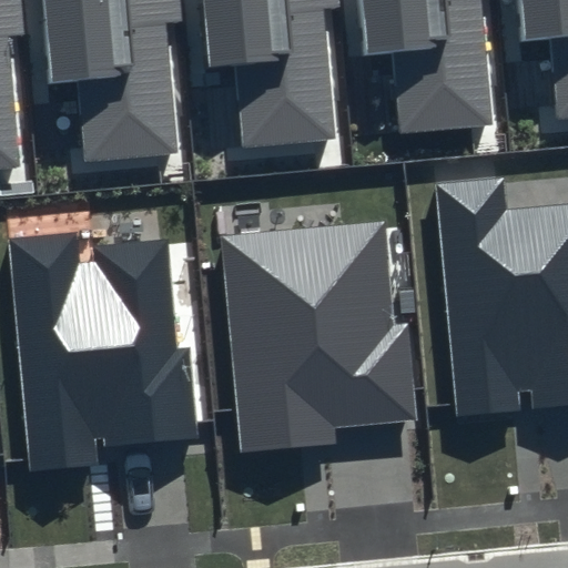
[(0,0),(0,166),(19,165),(7,34),(23,32),(20,0),(0,0)]
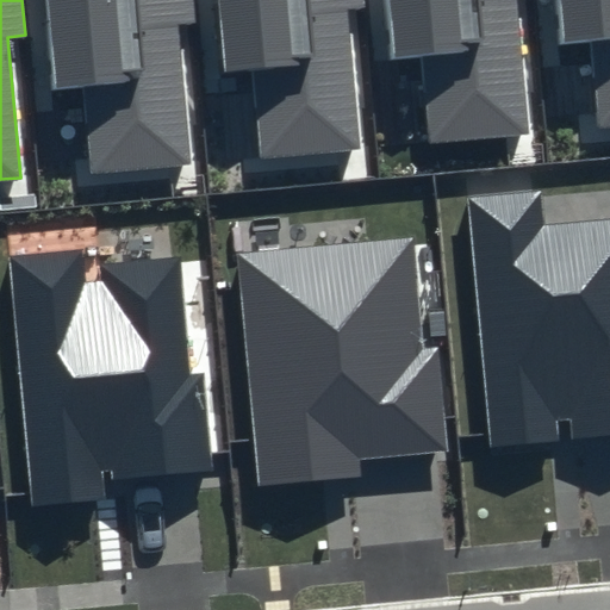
[(45,0),(54,92),(85,89),(92,173),(192,163),(179,22),(197,20),(194,0),(45,0)]
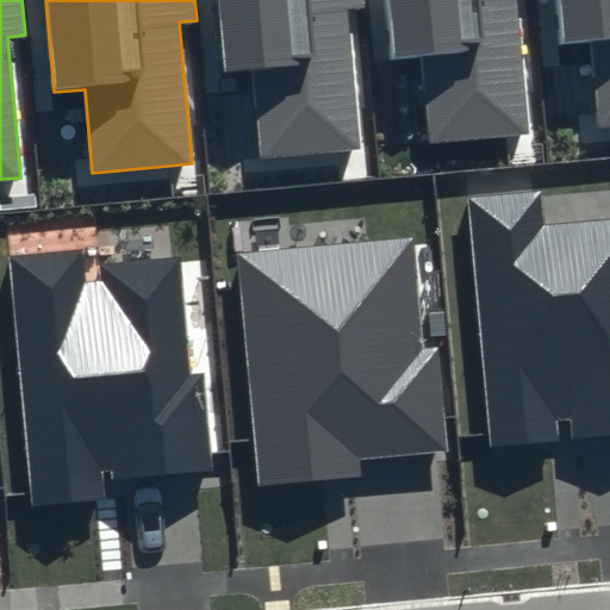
[(215,0),(223,76),(253,74),(261,156),(361,148),(348,6),(366,5),(365,0),(215,0)]
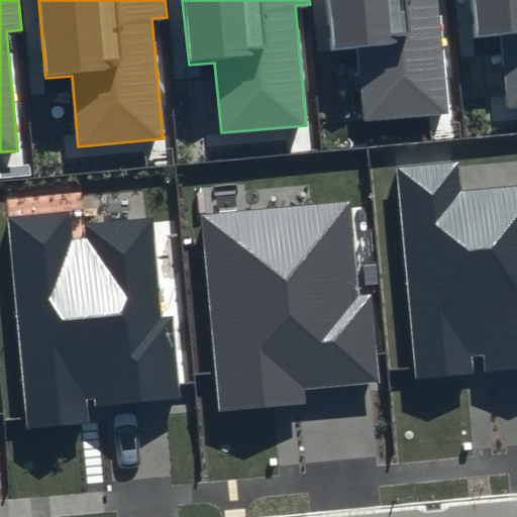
[(326,0),(332,54),(357,52),(365,121),(449,114),(438,0),(326,0)]
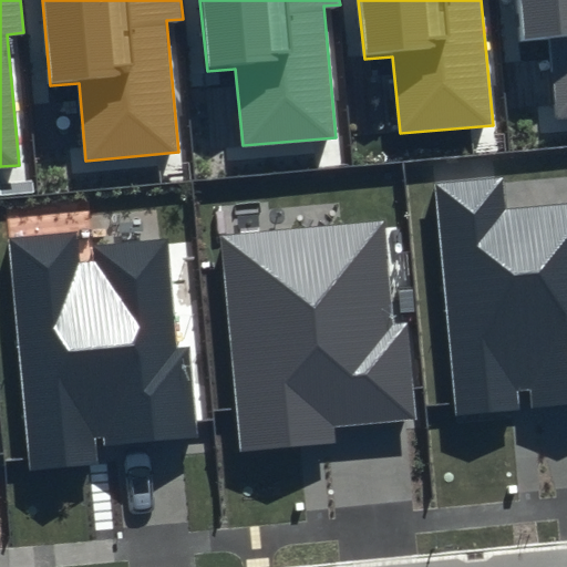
[(566,0),(516,0),(521,44),(549,42),(556,119),(566,117),(566,0)]
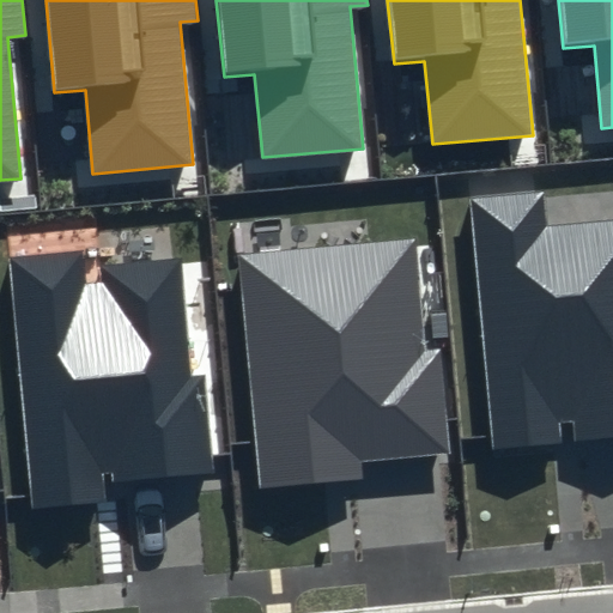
[(541,194),(473,200),(495,449),(562,443),(560,422),(575,420),(576,442),(612,438),(612,222),(544,229),(541,194)]
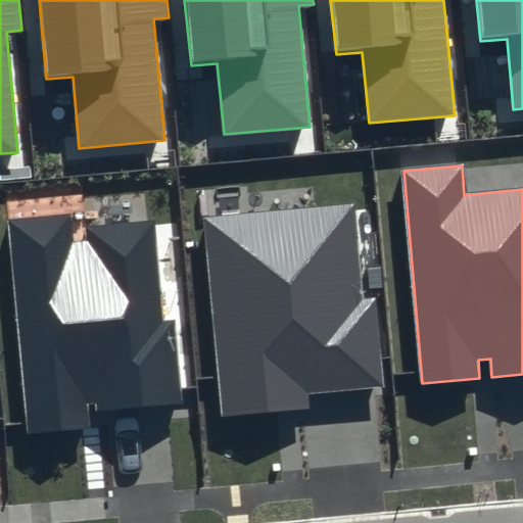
[(352,204),(205,219),(225,416),(310,408),(307,393),(386,385),(377,298),(363,300),(352,204)]
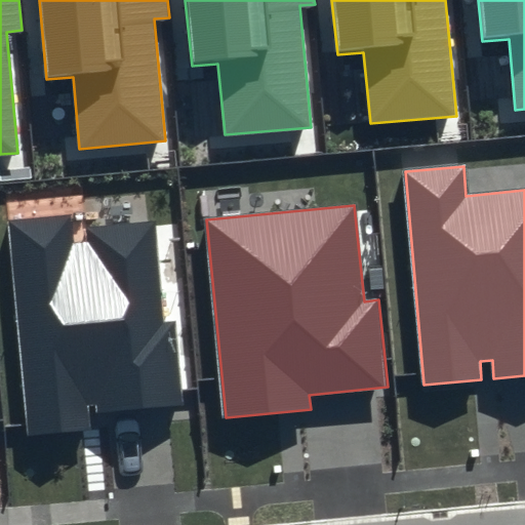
[(69,214),(5,221),(27,436),(90,430),(88,406),(96,405),(97,412),(183,404),(174,322),(161,324),(151,224),(87,230),(88,243),(72,245),(69,214)]
